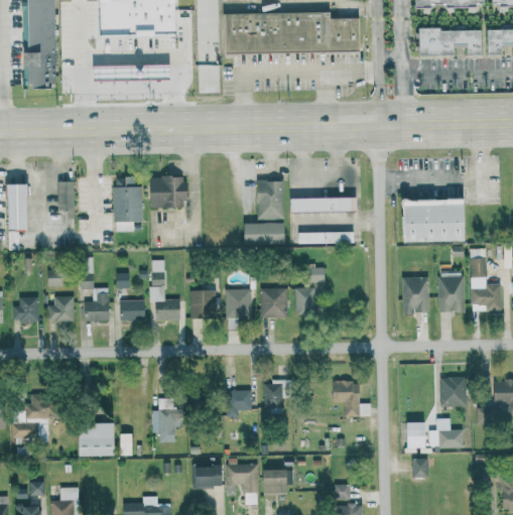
[(23,0),(25,52),(18,52),(18,73),(24,73),(25,88),(54,87),(52,0),(23,0)]
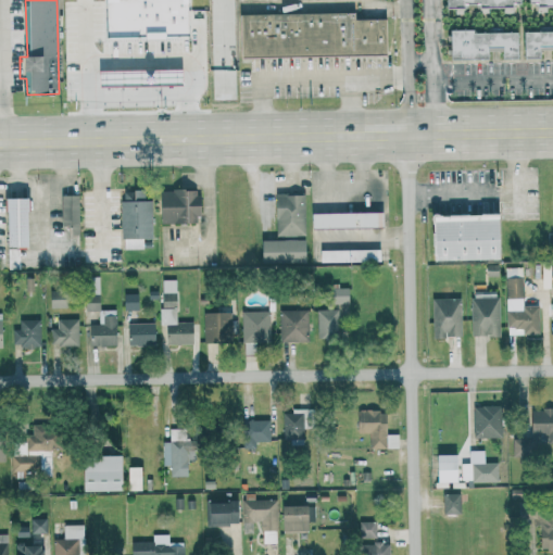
[(103,0),(103,38),(186,38),(185,0),(103,0)]
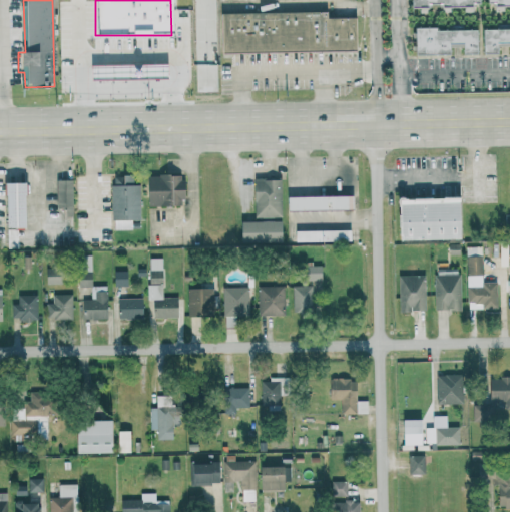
[(411,0),(411,8),(427,8),(427,4),(441,4),(441,8),(472,8),(472,4),(481,3),(481,0),(411,0)]
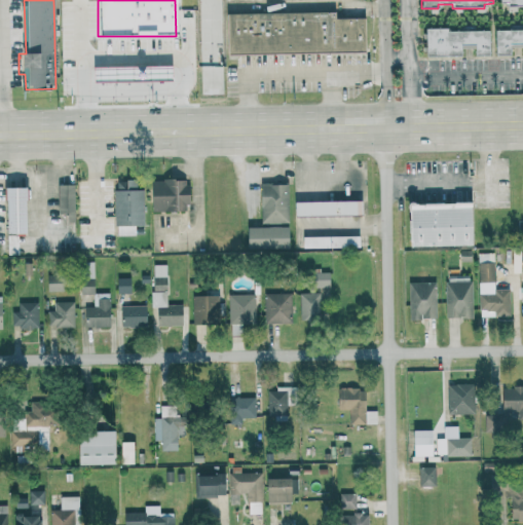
[(335,12),(226,14),(227,55),(365,52),(364,19),(336,19),(335,12)]
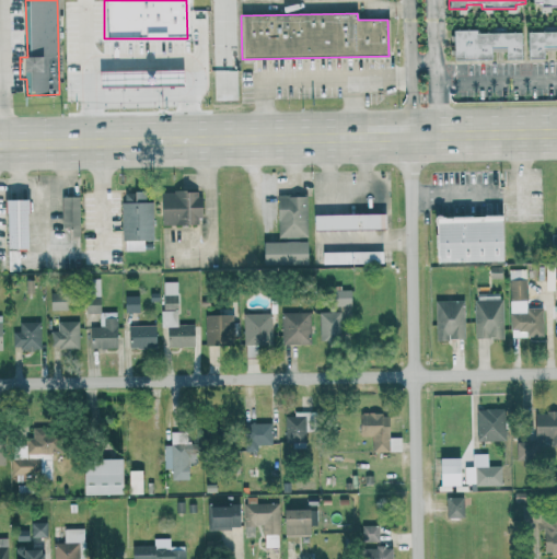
[(522,32),(453,33),(453,60),(490,60),(490,47),(506,47),(506,59),(522,59),(522,32)]
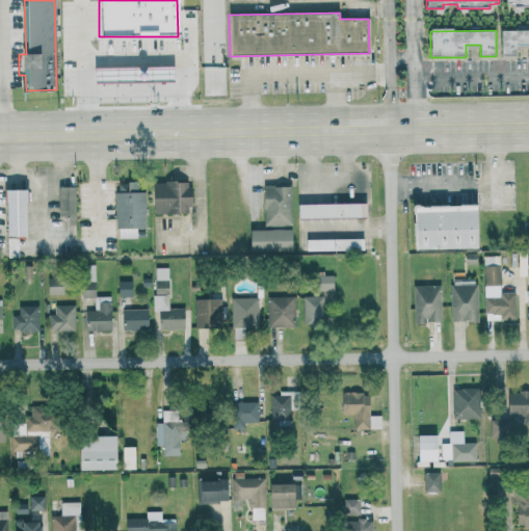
[(528,30),(500,30),(501,56),(517,56),(517,46),(528,46),(528,30)]
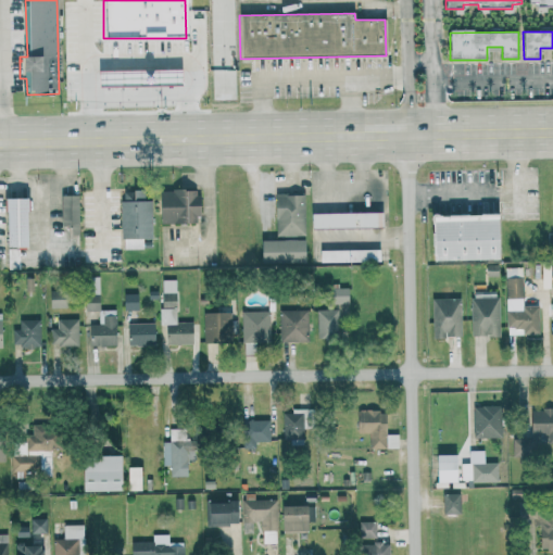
[(160,225),(199,226),(200,191),(161,190),(160,225)]
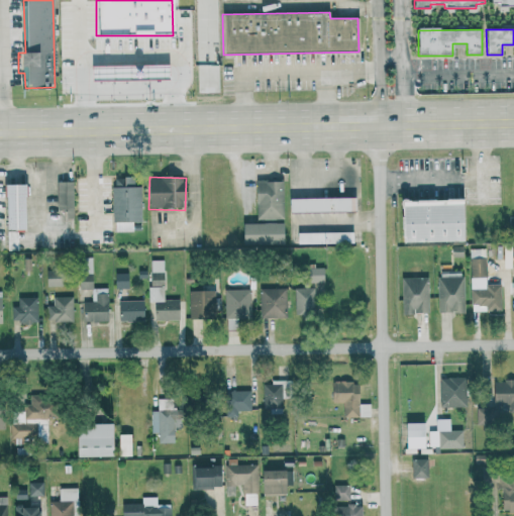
[(142,222),(141,187),(139,187),(138,178),(122,178),(123,188),(113,189),(114,232),(134,232),(134,222),(142,222)]
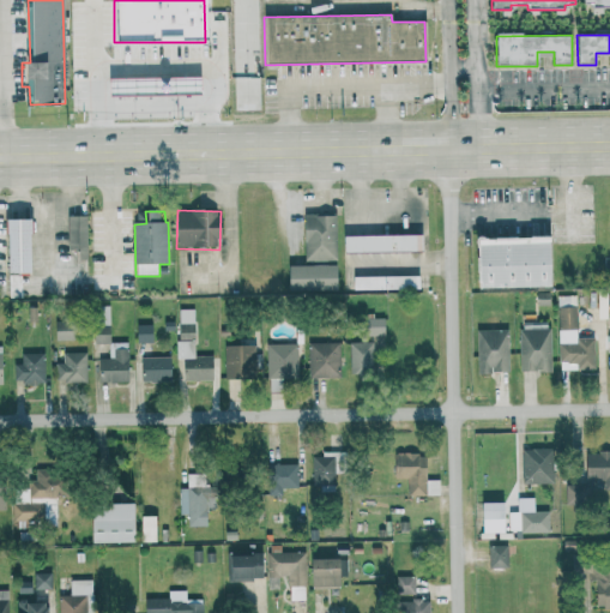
[(305,262),(338,260),(337,215),(303,216),(305,262)]
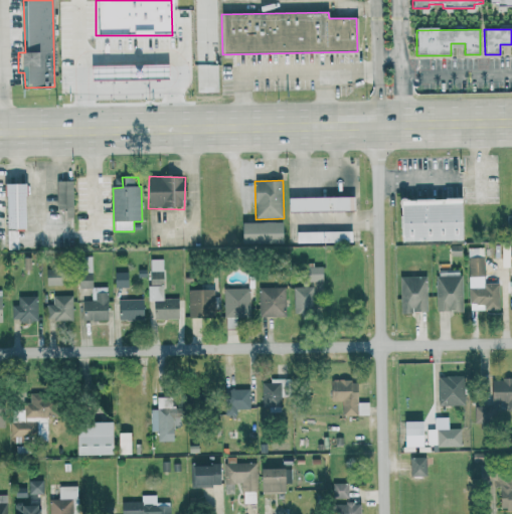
[(72,181),(57,182),(57,209),(65,209),(65,218),(73,218),(72,181)]
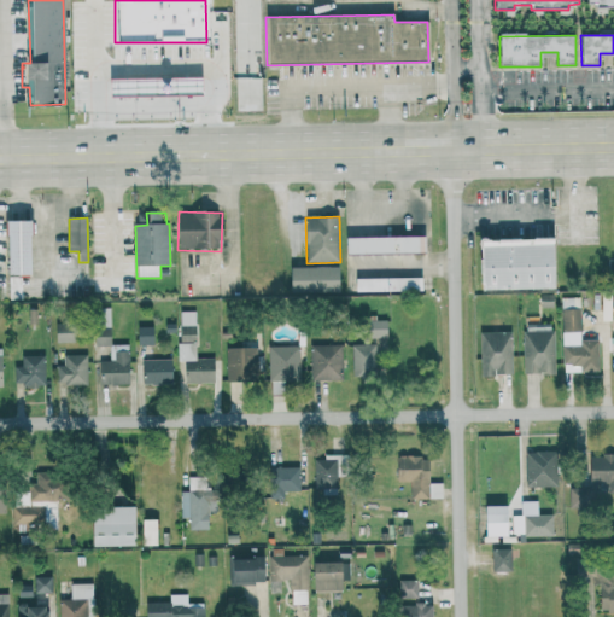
[(29,222),(5,222),(6,275),(30,275),(29,222)]
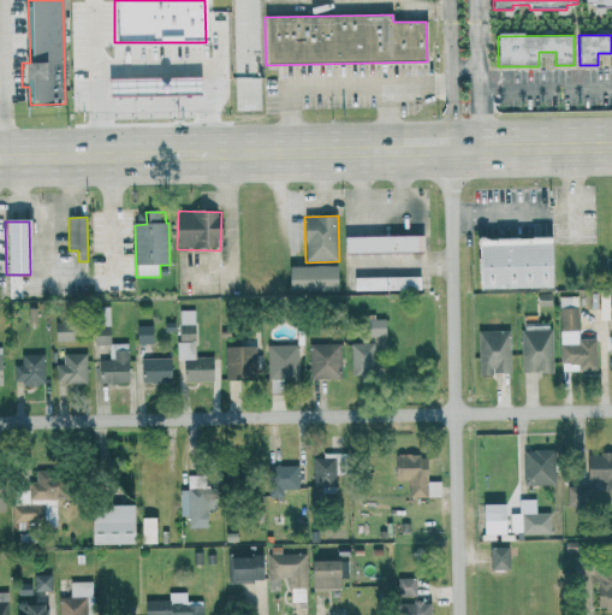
[(423,236),(344,237),(344,254),(423,253),(423,236)]
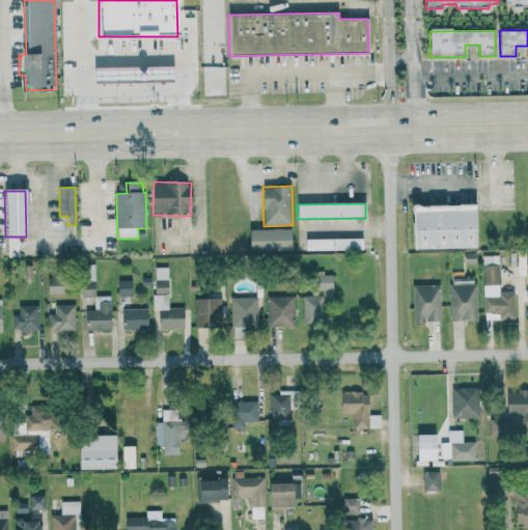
[(474,205),(411,206),(411,250),(475,249),(474,205)]
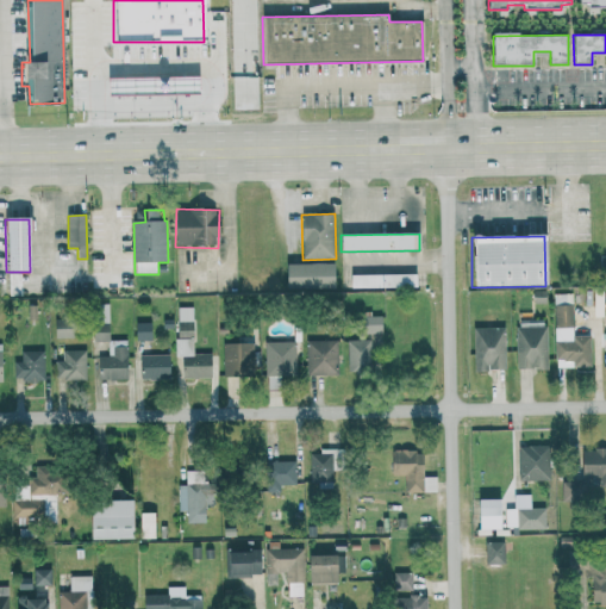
[(286,290),(335,289),(335,263),(285,265),(286,290)]
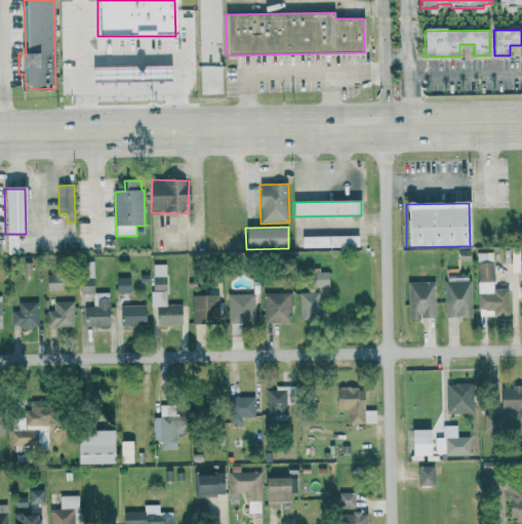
[(18,254),(18,235),(8,235),(8,254),(18,254)]
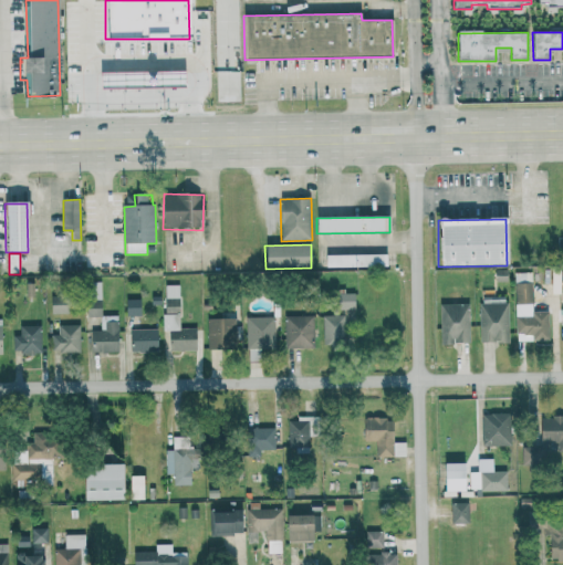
[(326,254),(326,268),(387,267),(387,254),(326,254)]
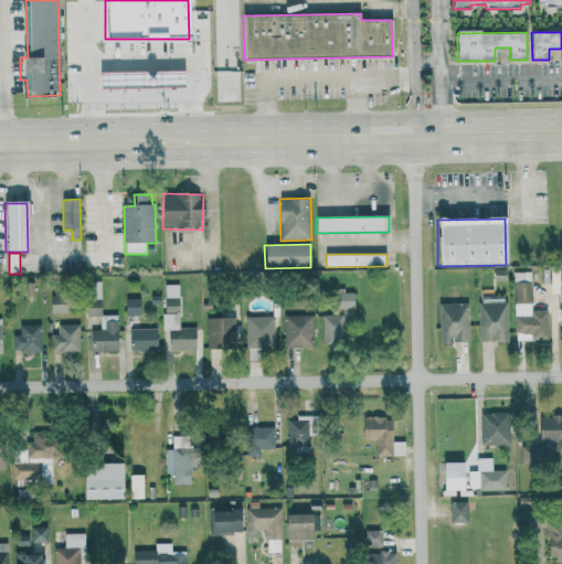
[(533,276),(517,276),(517,341),(549,341),(549,311),(533,311),(533,276)]
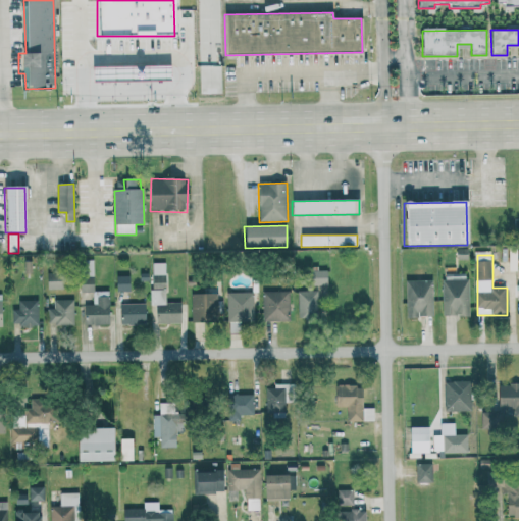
[(80,260),(81,292),(95,292),(94,260),(80,260)]
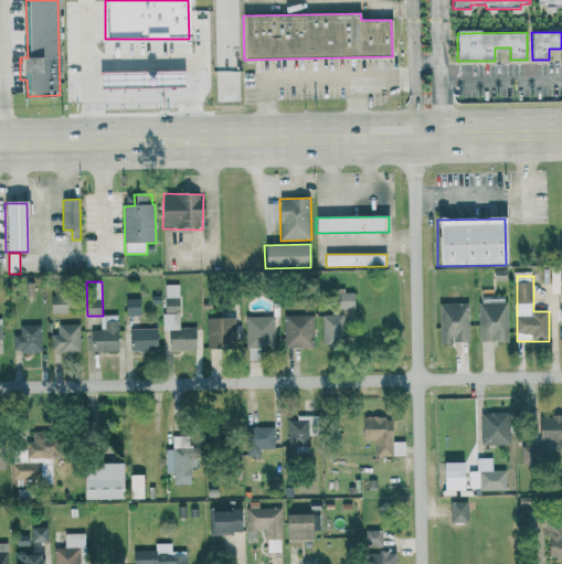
[(180,285),(166,285),(166,350),(197,350),(197,327),(181,328),(180,285)]
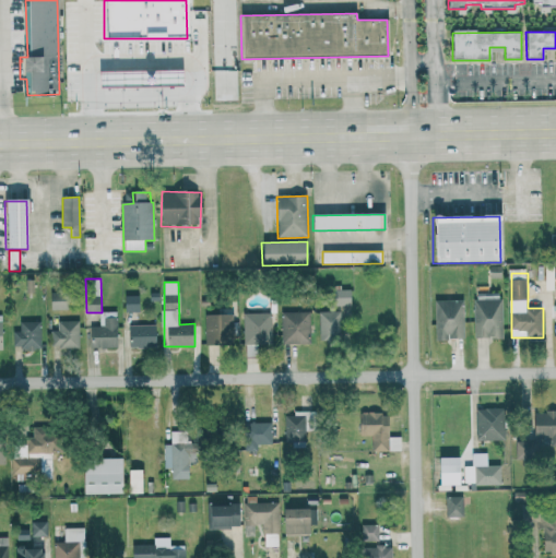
[(333,306),(352,306),(352,288),(334,288),(333,306)]
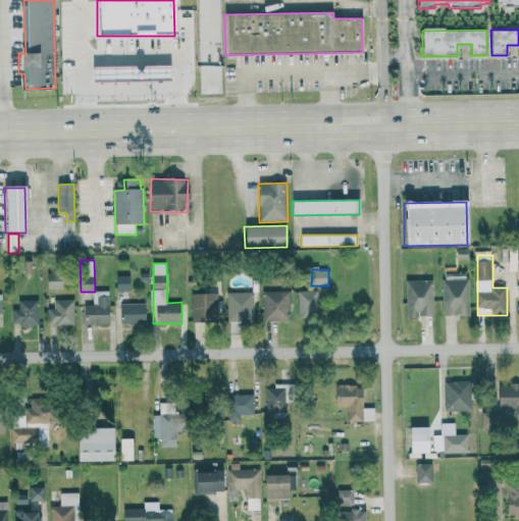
[(47,289),(63,290),(63,273),(47,273),(47,289)]
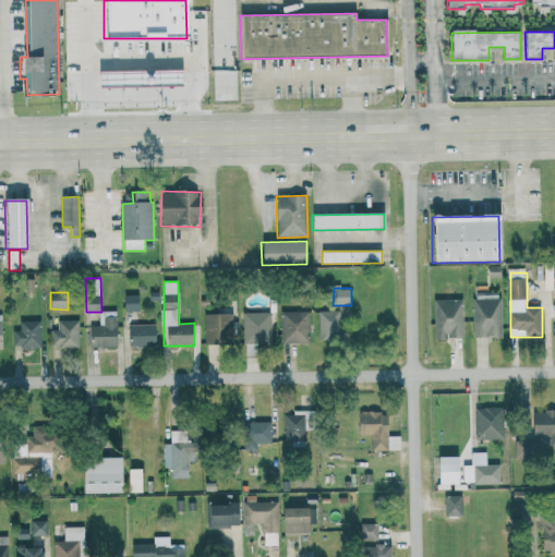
[(474,339),(503,338),(502,299),(485,299),(485,293),(474,293),(474,339)]
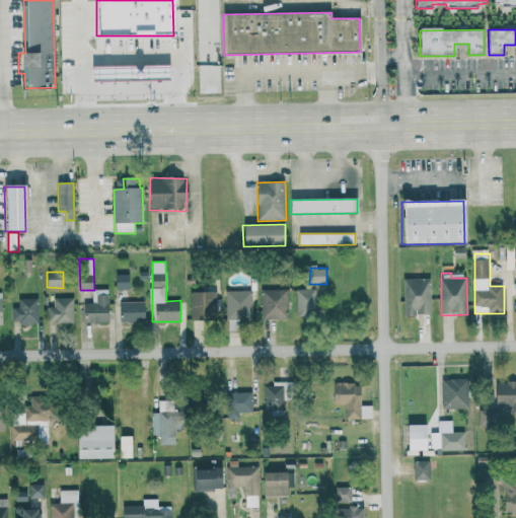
[(117,275),(117,290),(131,290),(130,275),(117,275)]
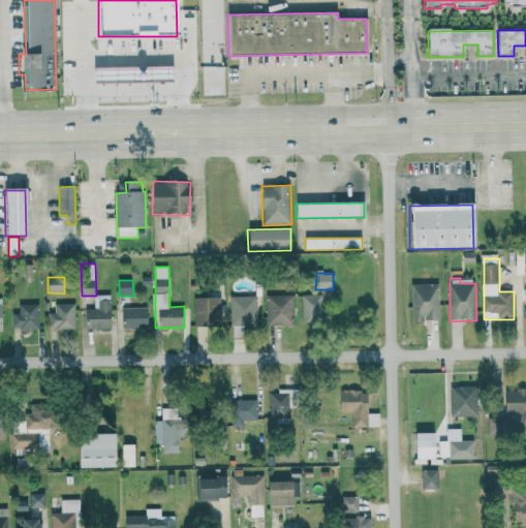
[(439,321),(439,284),(412,284),(412,321),(439,321)]
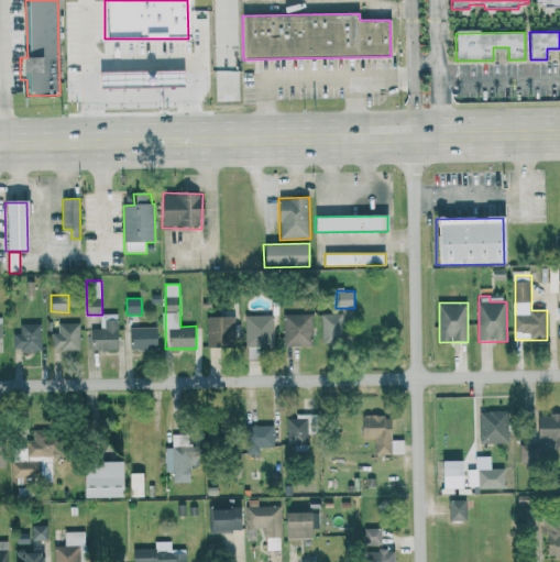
[(120,315),(102,313),(101,329),(92,329),(92,350),(119,351),(120,315)]
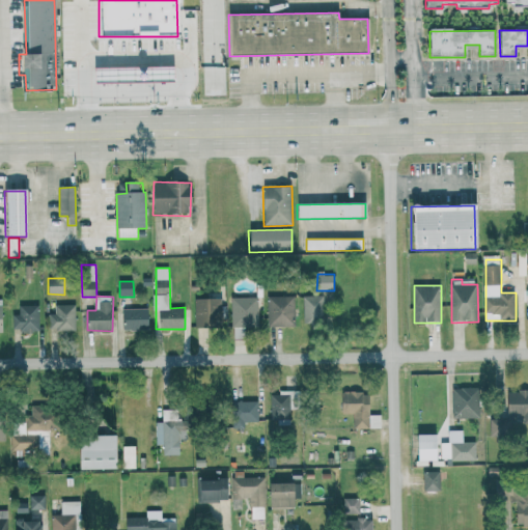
[(296,296),(269,297),(269,327),(297,326),(296,296)]
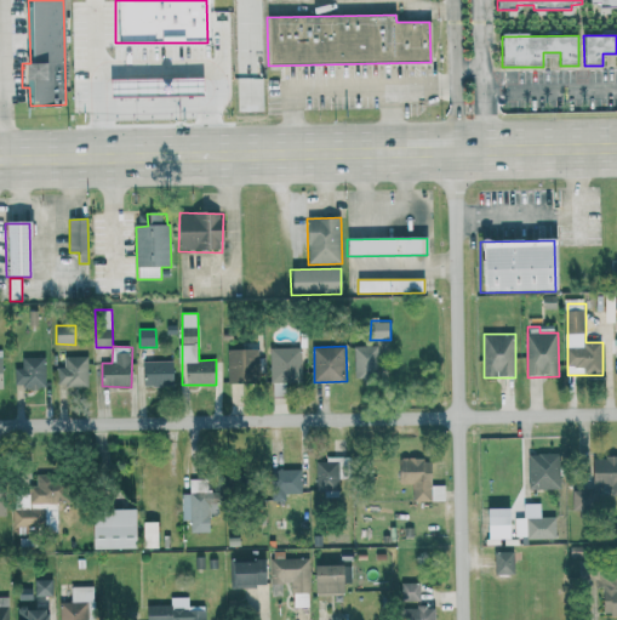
[(380,347),(355,346),(355,379),(378,379),(380,347)]
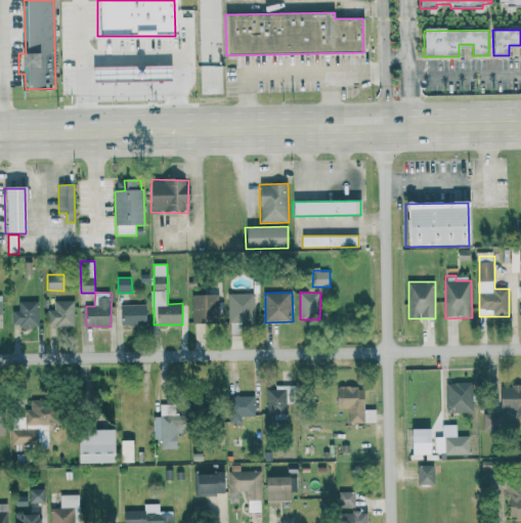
[(230,334),(245,334),(245,327),(256,327),(256,293),(229,294),(230,334)]
